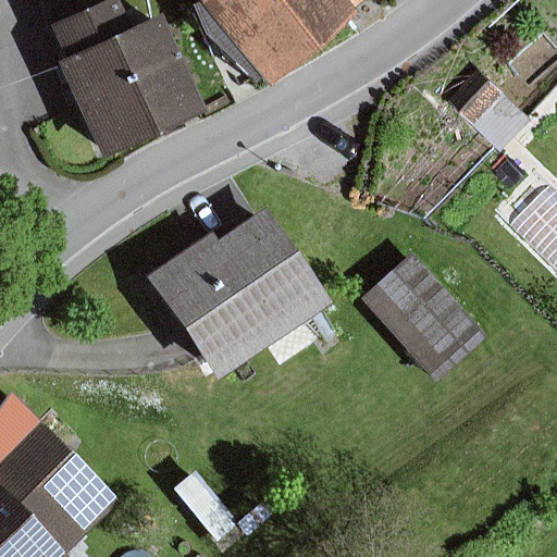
[(134,29),(120,0),(41,0),(45,13),(66,59),(60,62),(106,160),(208,113),(162,16),(134,29)]
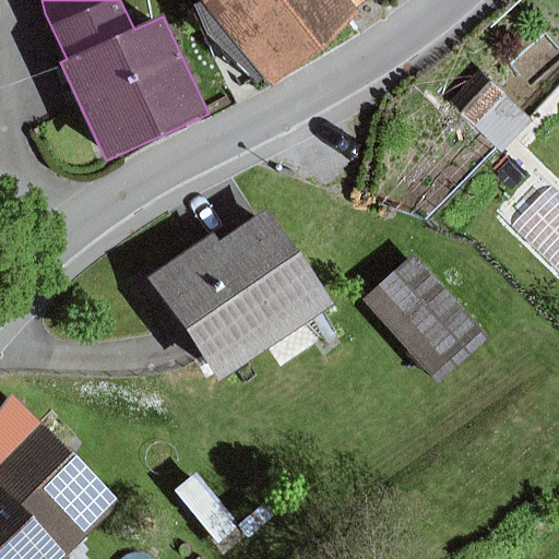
[(367,0),(201,0),(194,6),(206,33),(256,84),(263,78),(273,90),(361,18),(356,10),(367,0)]
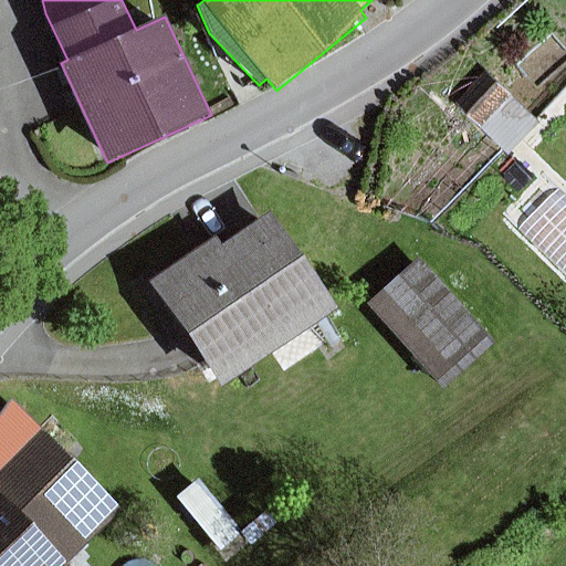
[(546,122),(507,84),(477,117),(515,154),(546,122)]
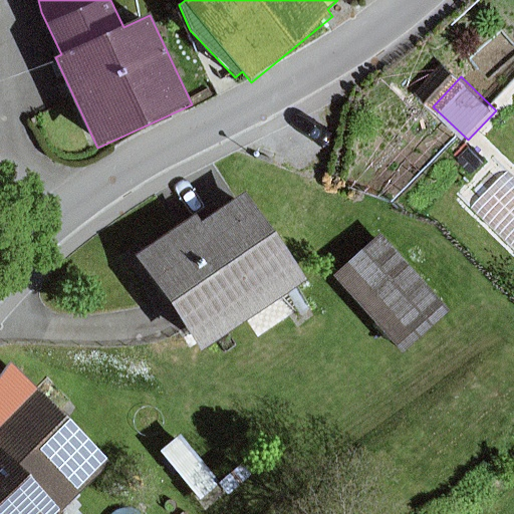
[(513,179),(506,171),(470,208),(513,251),(513,179)]
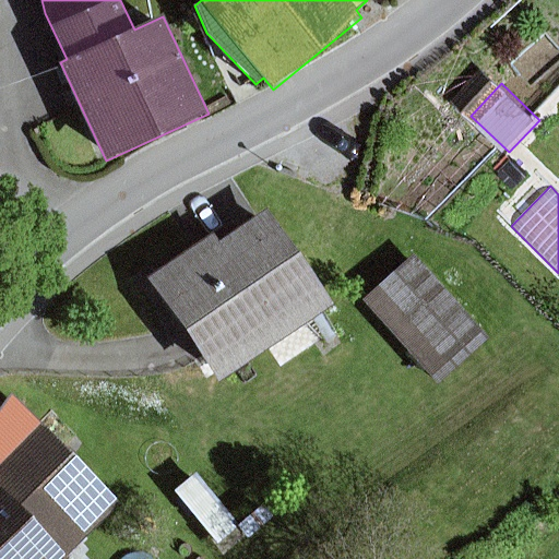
[(213,233),(146,278),(219,382),(332,304),(268,212),(221,244),(213,233)]
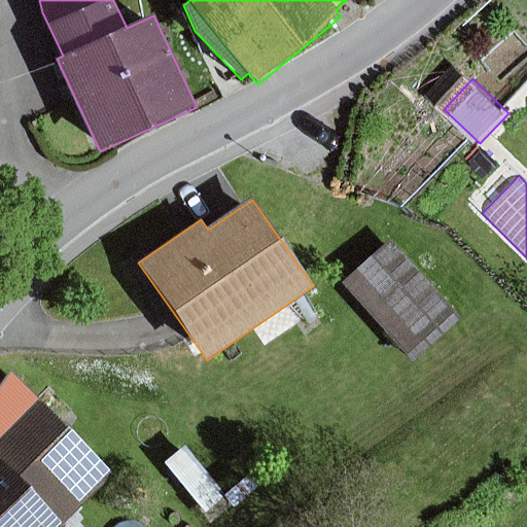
[(391,241),(343,283),(411,361),(459,320),(391,241)]
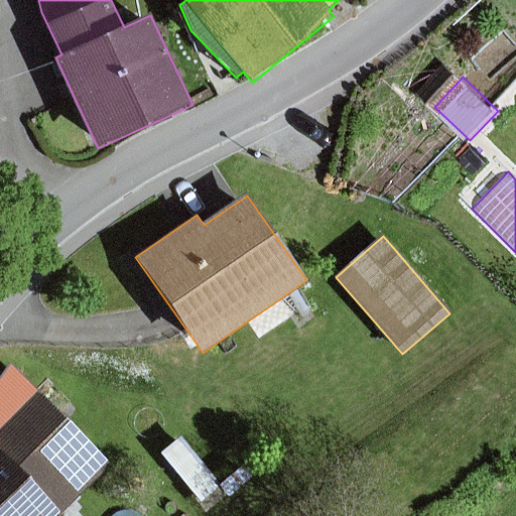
[(61,515),(114,464),(38,391),(0,429),(0,515),(61,515)]
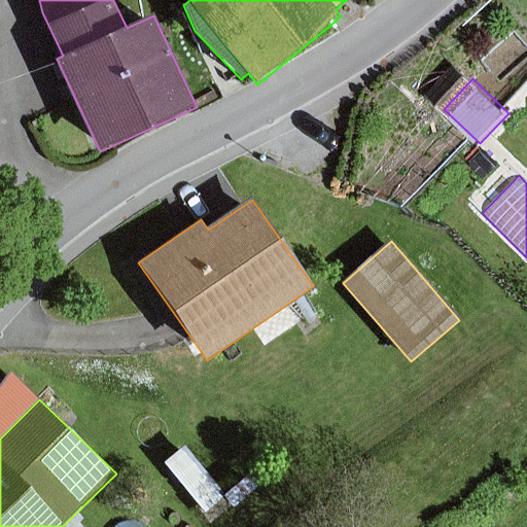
[(224,494),(185,447),(163,465),(211,524),(256,487),(247,477),(224,494)]
